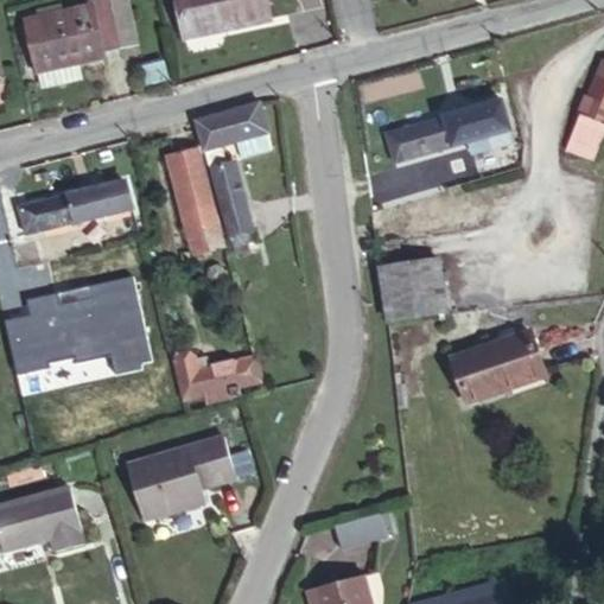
[(24,18),(39,84),(75,75),(71,61),(100,53),(99,50),(119,45),(108,0),(88,0),(89,5),(61,11),(59,4),(35,10),(37,16),(24,18)]
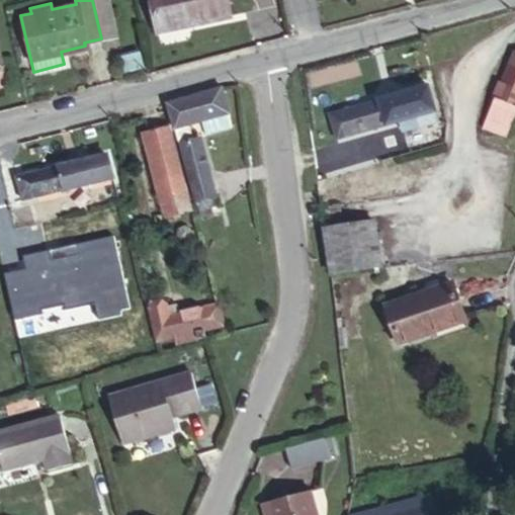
[(92,0),(101,38),(115,35),(107,0),(92,0)]
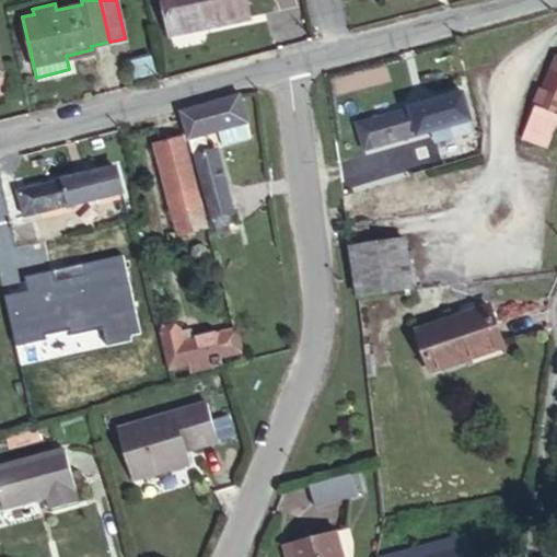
[(161,0),(166,25),(206,16),(208,23),(246,14),(243,0),(161,0)]
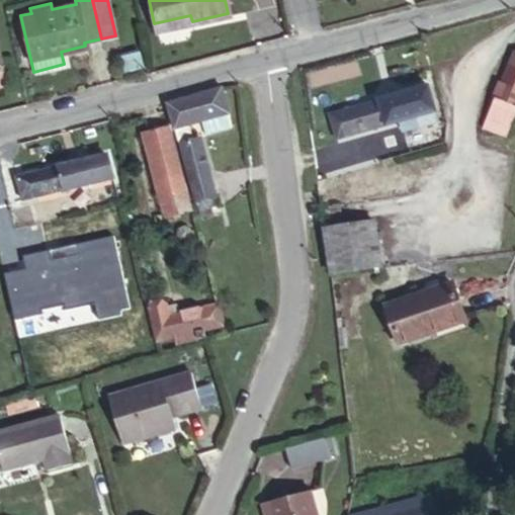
[(154,23),(155,28),(192,21),(190,15),(154,23)]
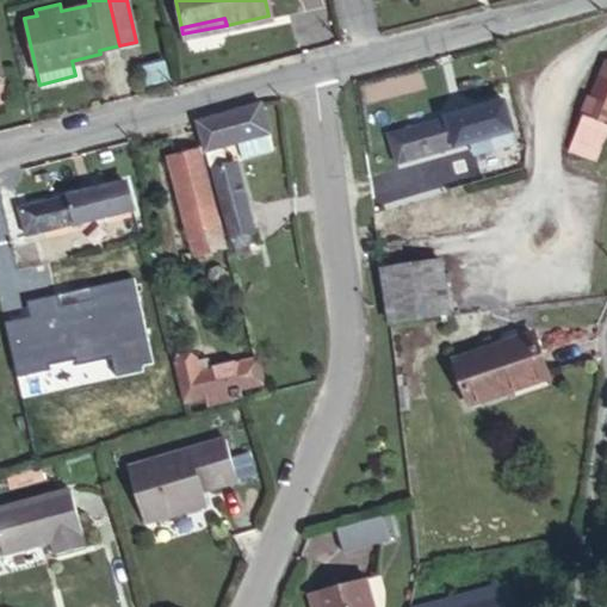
[(141,63),(144,80),(166,74),(161,57),(141,63)]
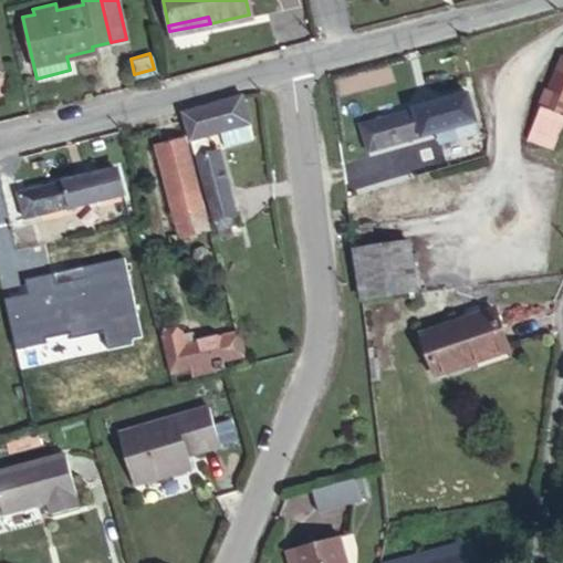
[(562,107),(562,75),(545,71),(532,126),(556,133),(562,107)]
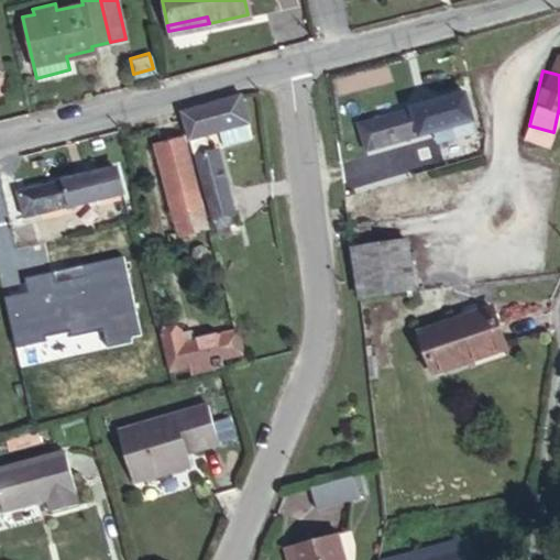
[(252,123),(248,92),(189,107),(194,135),(222,130),(249,124),(252,123)]
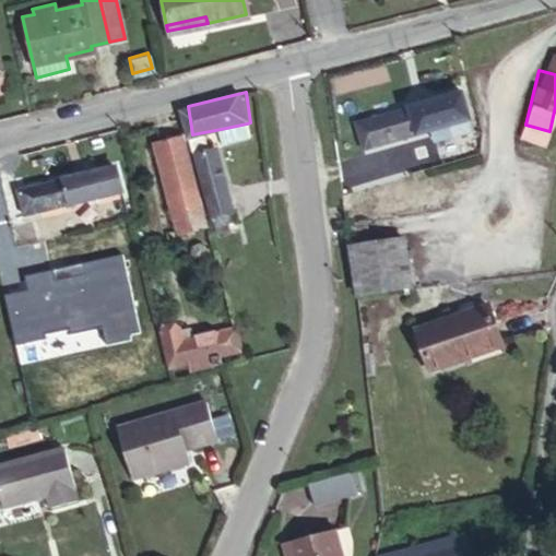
[(469,103),(361,127),(367,155),(436,139),(475,130),(469,103)]
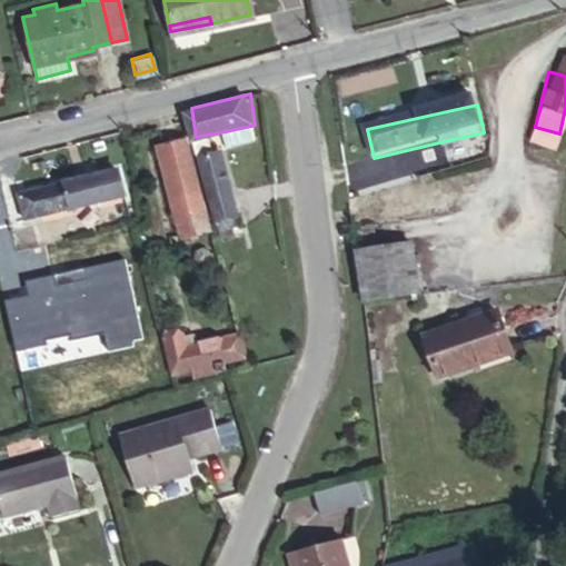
[(251,126),(225,131),(228,148),(256,142),(251,126)]
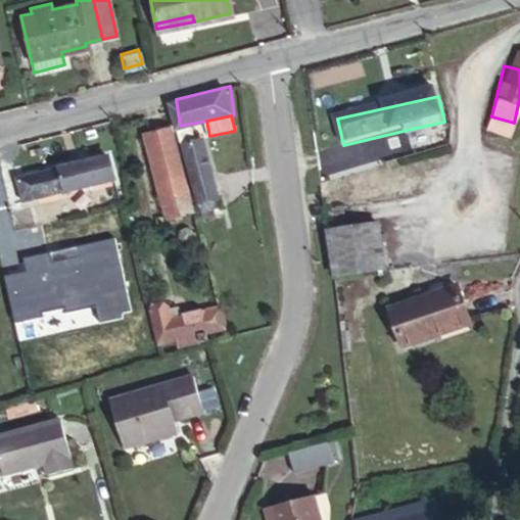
[(444,122),(408,130),(410,141),(447,132),(444,122)]
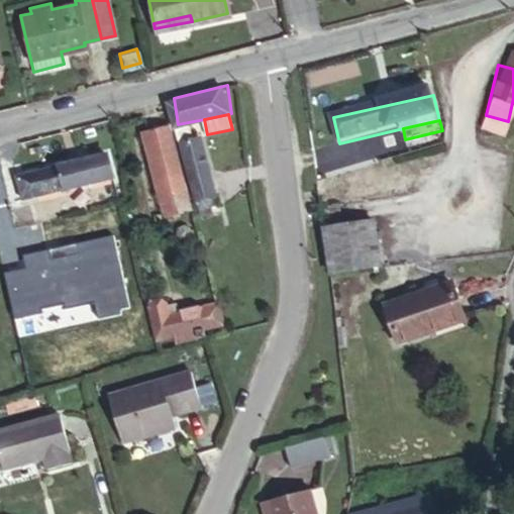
[(171,121),(143,126),(159,212),(187,206),(171,121)]
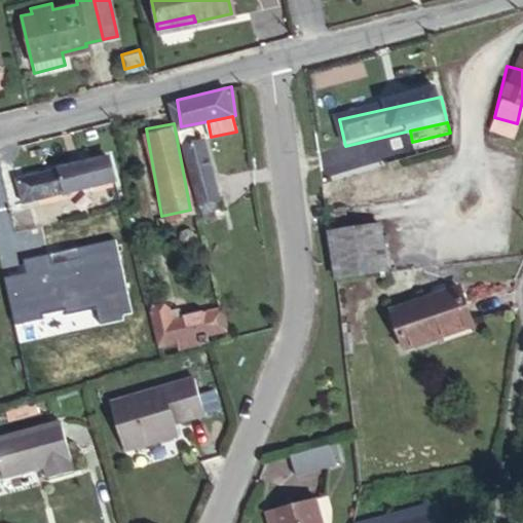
[(209,147),(185,151),(195,211),(221,206),(209,147)]
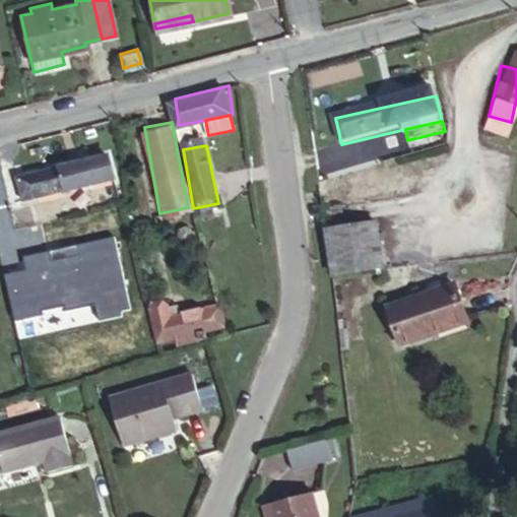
[(108,155),(19,175),(2,179),(7,205),(25,201),(115,180),(108,155)]
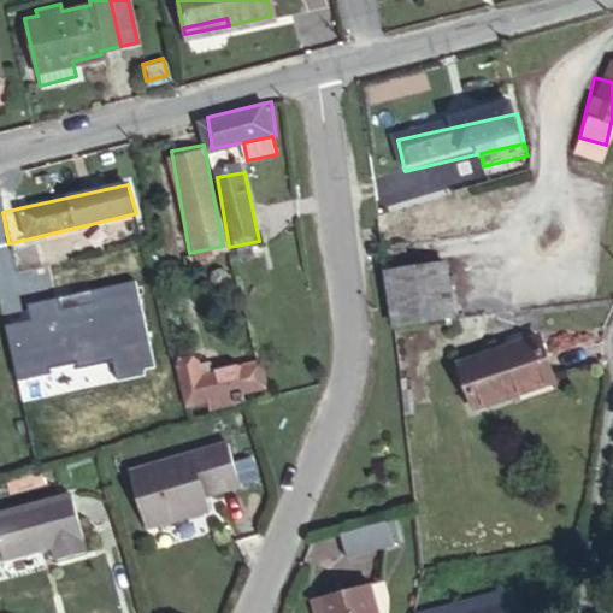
[(382,270),(390,323),(451,313),(442,260),(406,266),(401,240),(385,243),(390,269),(382,270)]
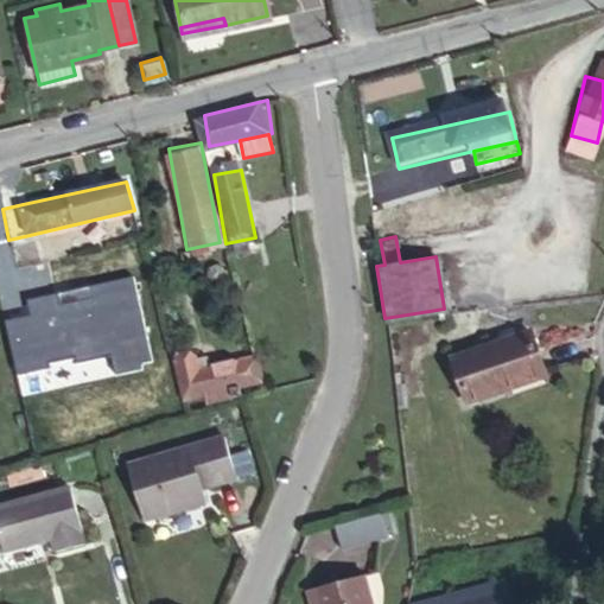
[(515,342),(439,376),(458,418),(534,383),(515,342)]
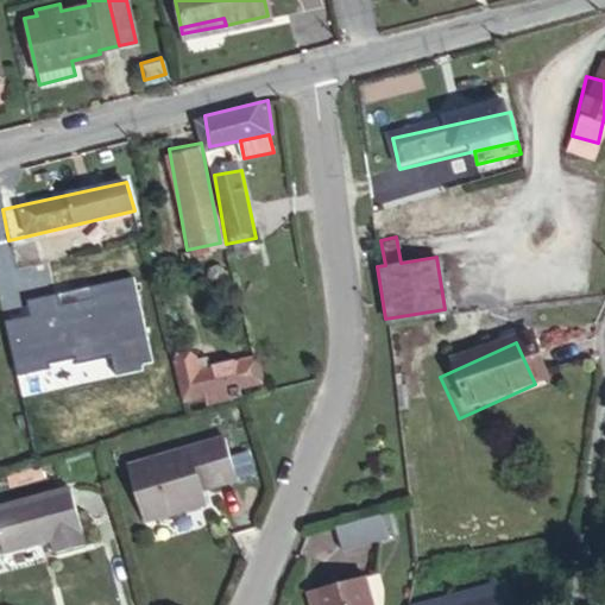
[(166,413),(254,389),(250,363),(200,376),(162,385),(166,413)]
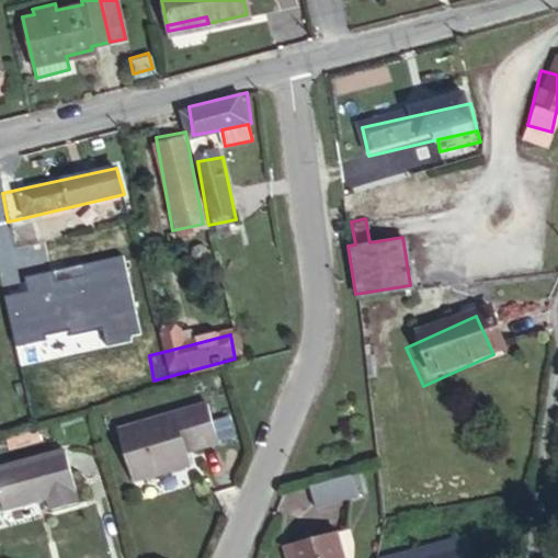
[(183,336),(149,344),(149,355),(184,346),(183,336)]
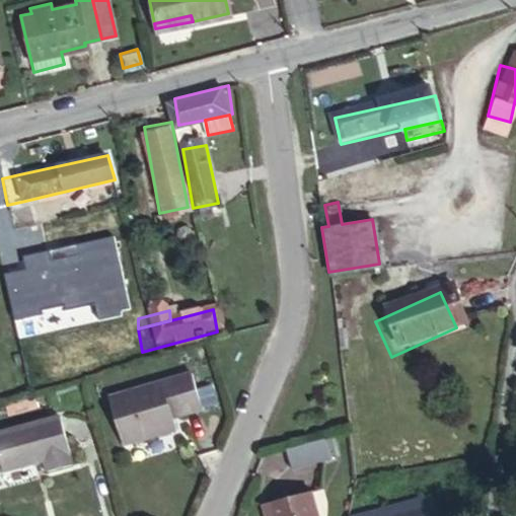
[(76,361),(83,359),(81,352),(64,357),(67,367),(76,364),(76,361)]
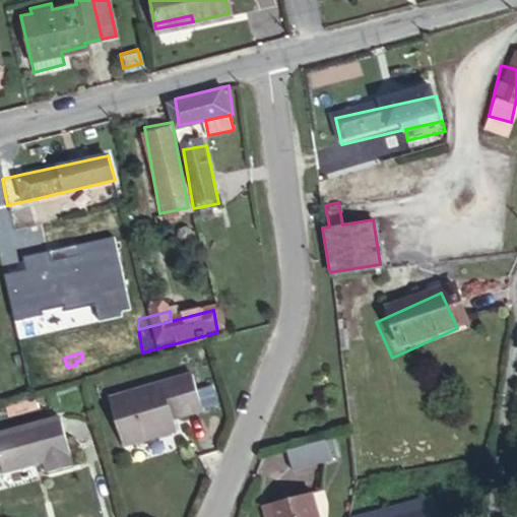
[(195,371),(111,394),(122,445),(175,432),(171,419),(205,410),(195,371)]
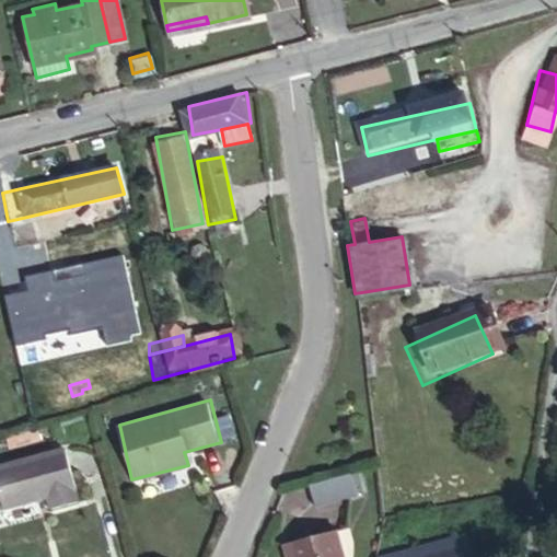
[(64,451),(0,464),(0,492),(2,503),(39,495),(43,509),(76,500),(64,451)]
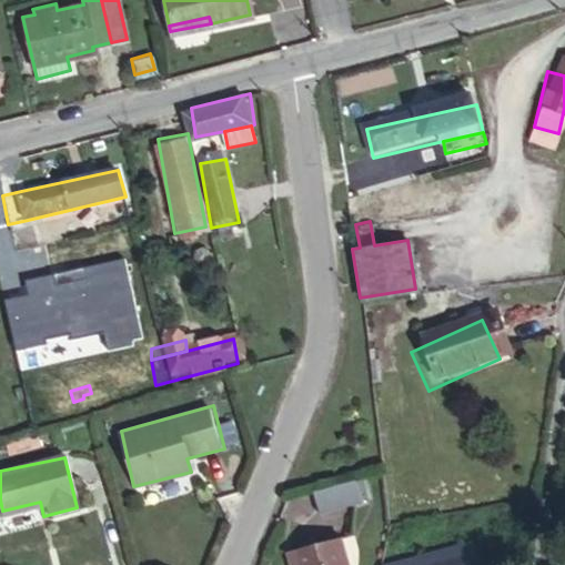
[(310,490),(316,512),(360,500),(353,477),(310,490)]
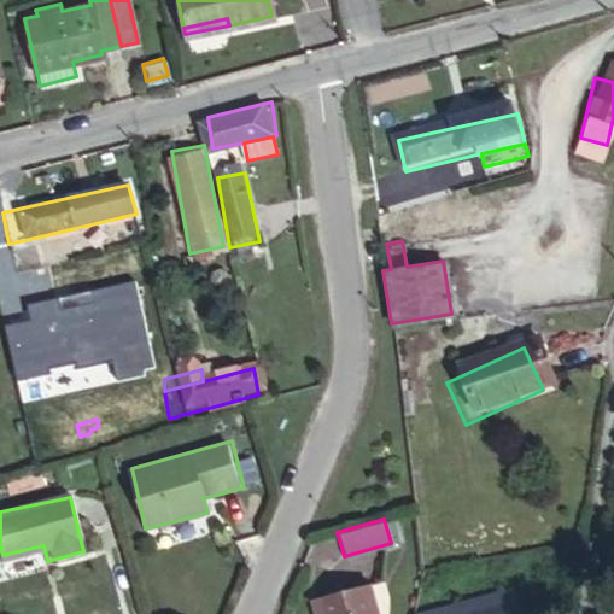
[(372,613),(362,585),(310,601),(314,613),(372,613)]
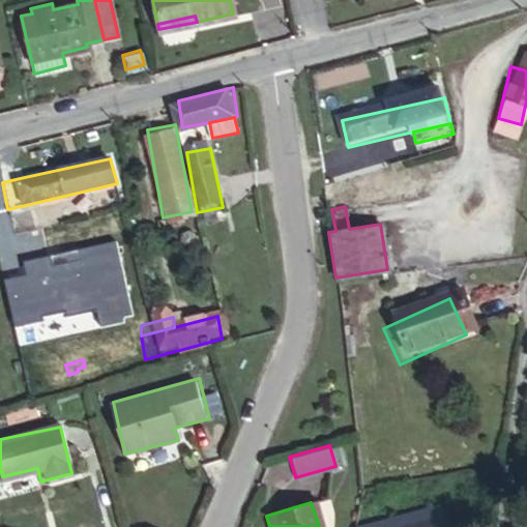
[(444,526),(438,503),(353,526),(444,526)]
